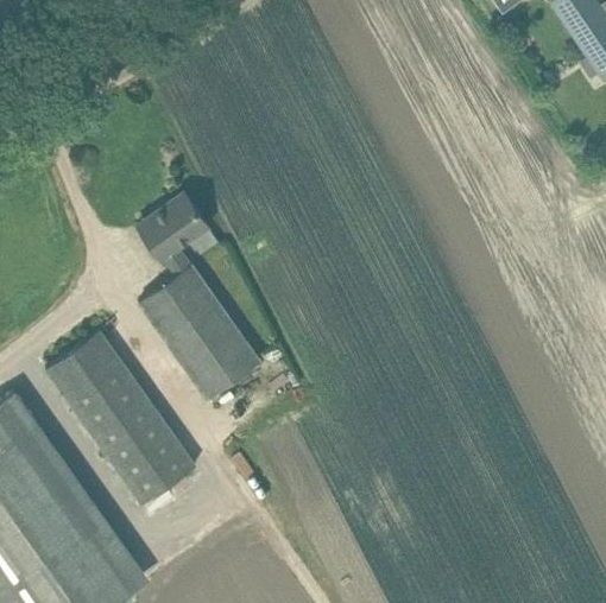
[(494,0),(504,13),(516,6),(523,0),(494,0)]
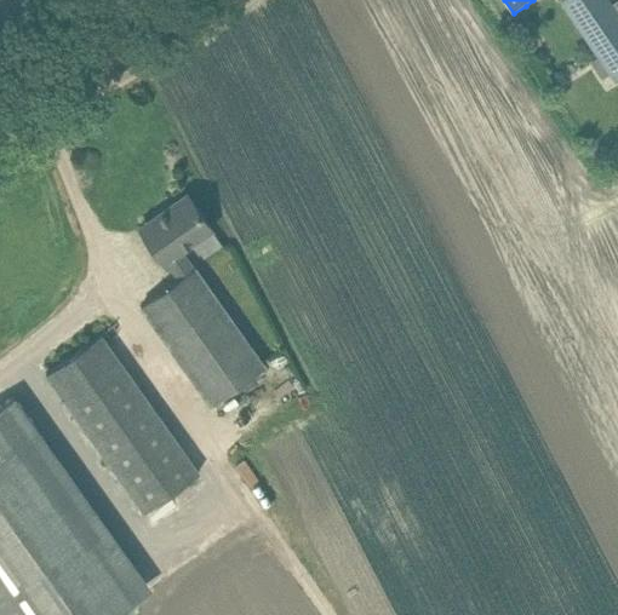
[(601,62),(617,50),(617,15),(607,0),(572,0),(564,6),(601,62)]
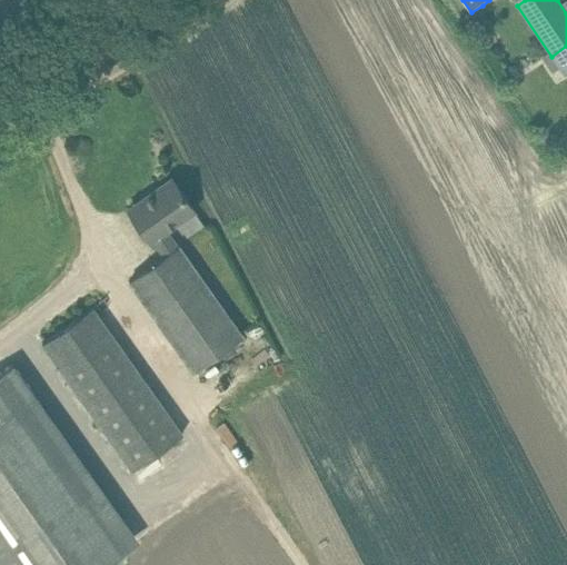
[(566,46),(551,57),(566,77),(566,46)]
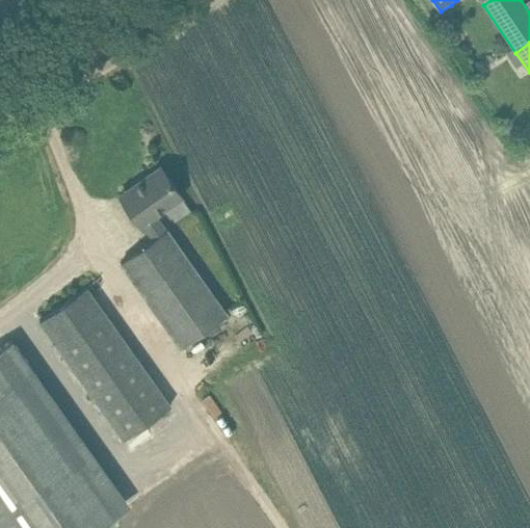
[(123,267),(134,284),(181,350),(228,317),(169,234),(168,234),(157,218),(183,200),(174,187),(162,170),(122,199),(142,229),(144,228),(155,243),(123,267)]
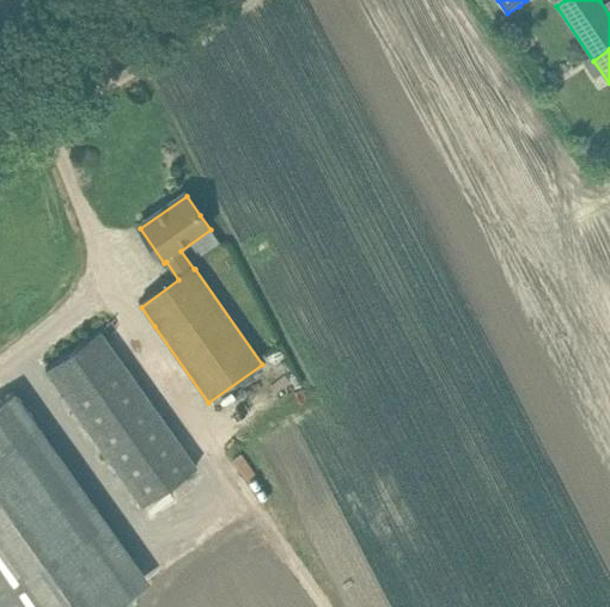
[(144,509),(199,471),(102,333),(47,373),(144,509)]
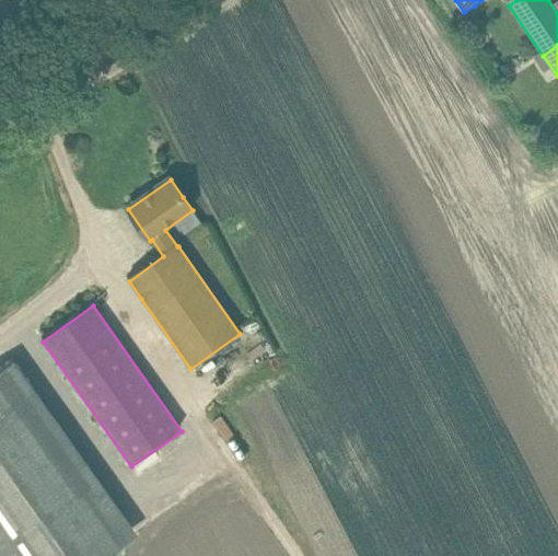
[(106,529),(18,404),(35,391),(14,361),(0,371),(0,555),(111,555),(123,547),(108,528),(106,529)]
